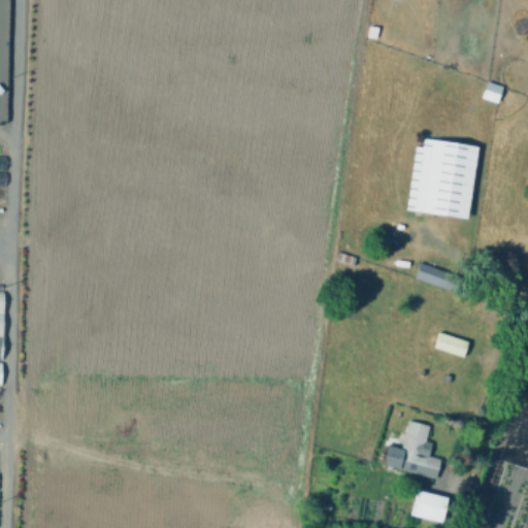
[(482,99),(486,84),(501,88),(496,103),(482,99)]
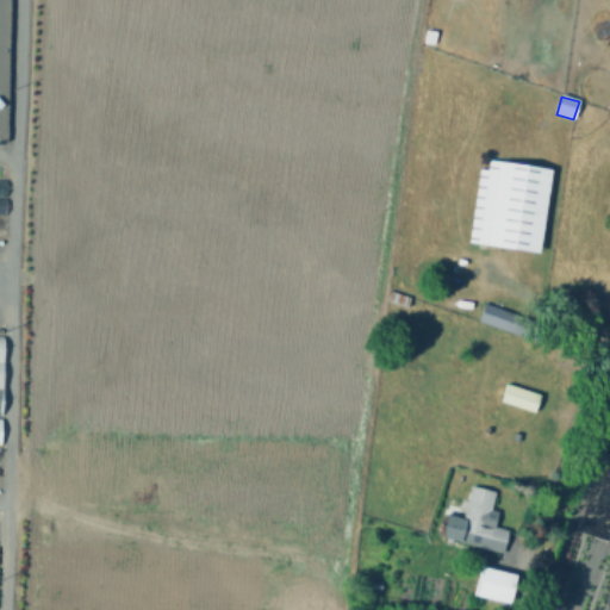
[(553,169),(542,253),(489,246),(499,163),(553,169)]
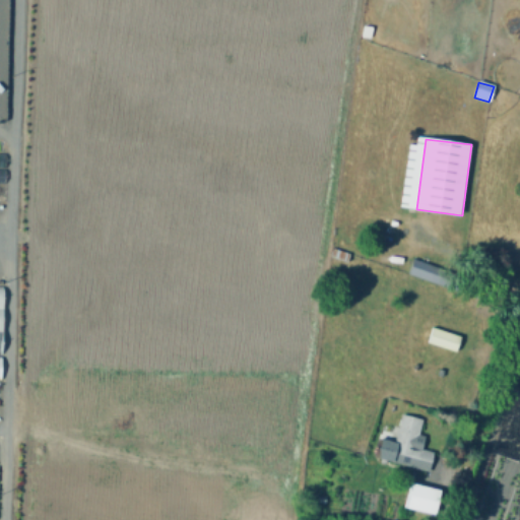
[(399,208),(407,145),(419,146),(411,210),(399,208)]
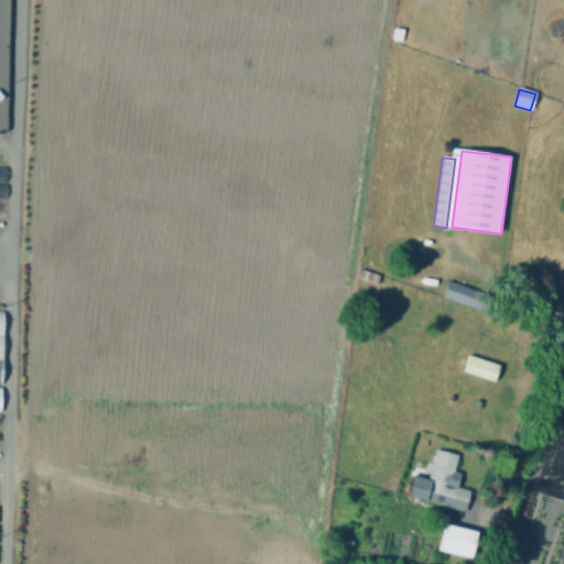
[(377,286),(361,282),(364,272),(379,277),(377,286)]
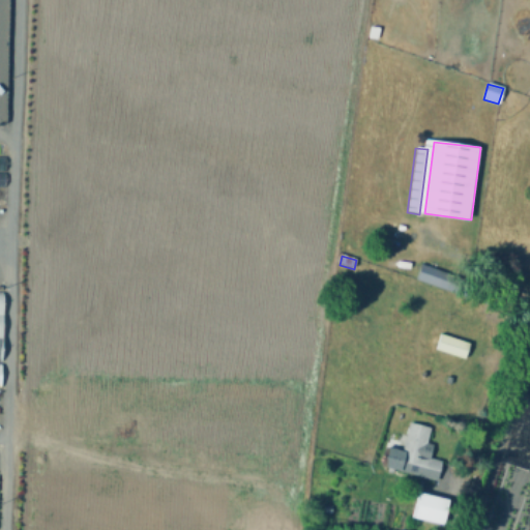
[(415,281),(420,265),(470,282),(465,297),(415,281)]
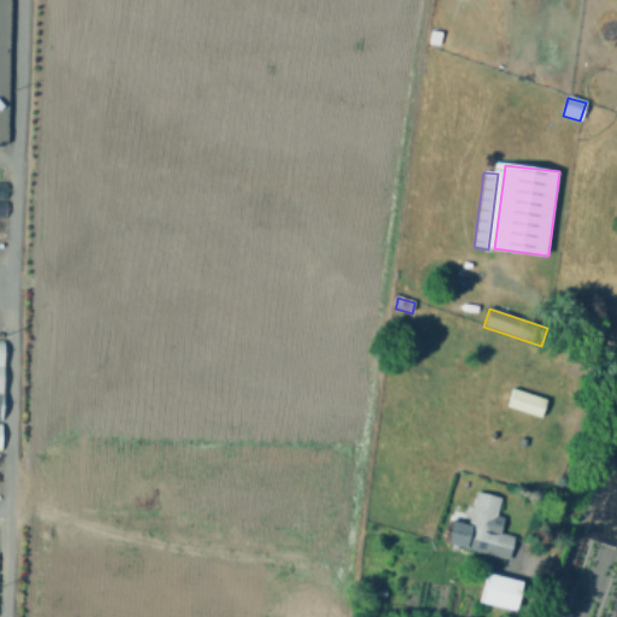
[(545,399),(539,416),(511,406),(516,389),(545,399)]
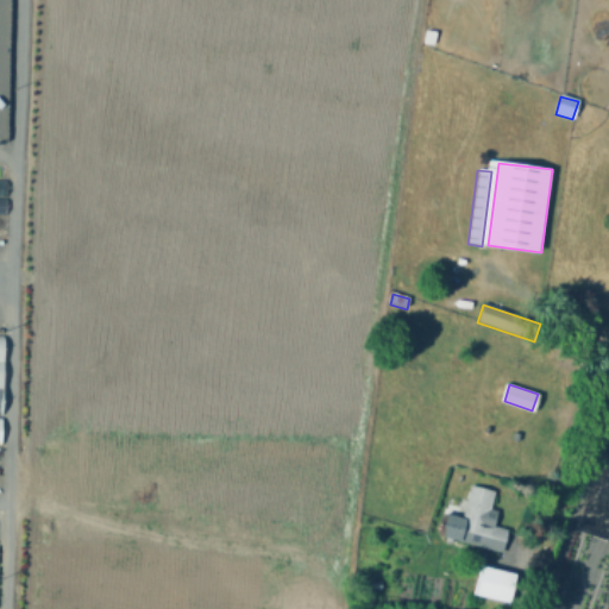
[(500,494),(489,525),(506,529),(498,551),(464,540),(463,544),(438,534),(445,512),(462,518),(472,485),(500,494)]
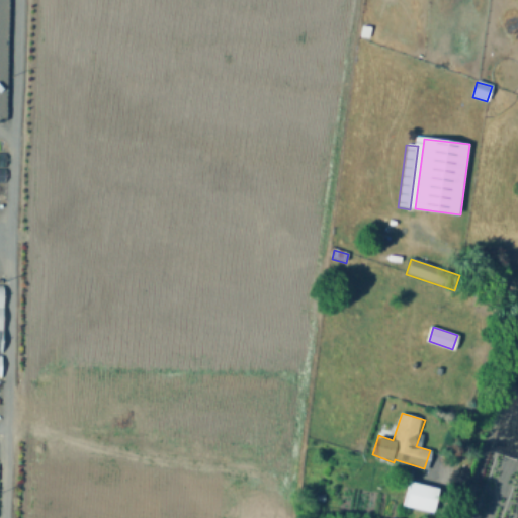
[(438,483),(433,507),(403,500),(408,476),(438,483)]
